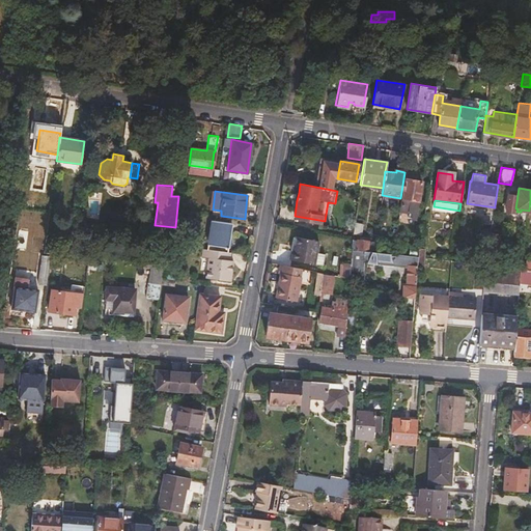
[(212,221),(207,249),(228,252),(229,248),(231,247),(232,240),(230,236),(231,223),(212,221)]
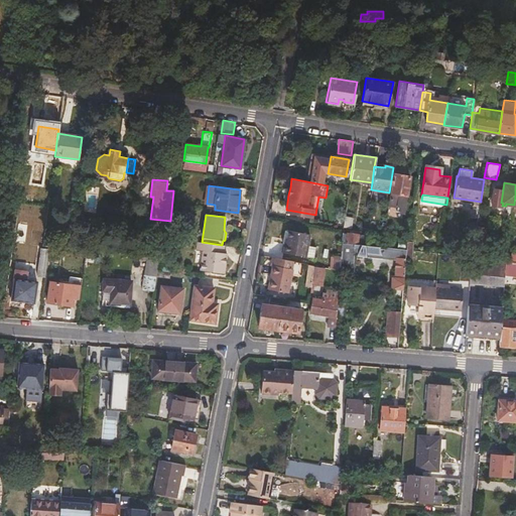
[(20,223),(18,242),(24,243),(27,224),(20,223)]
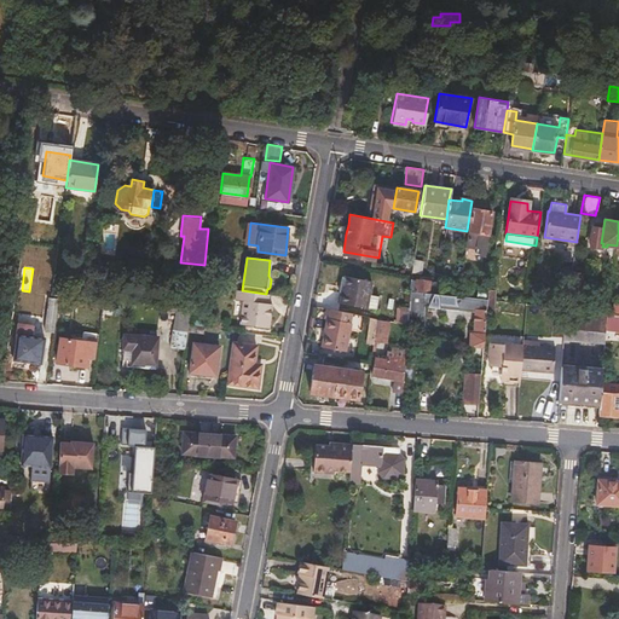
[(572,270),(570,283),(580,284),(583,272),(572,270)]
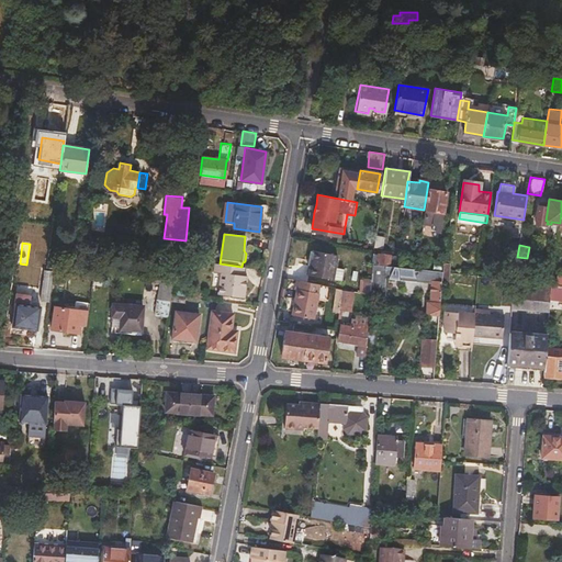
[(337,254),(310,248),(307,263),(310,265),(308,273),(333,278),(337,254)]
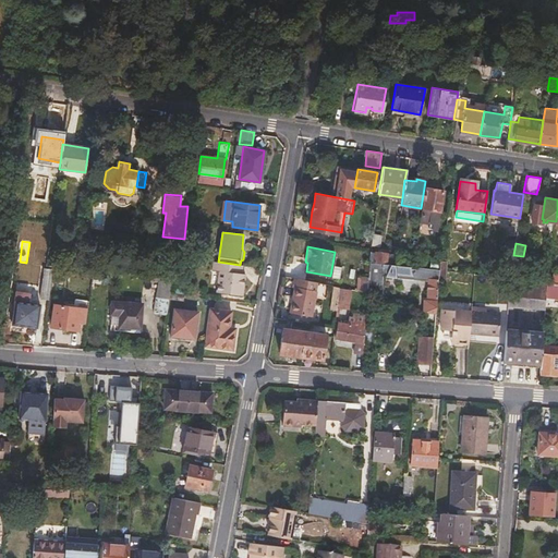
[(388,253),(370,251),(368,262),(392,264),(393,256),(389,256),(388,256),(388,253)]
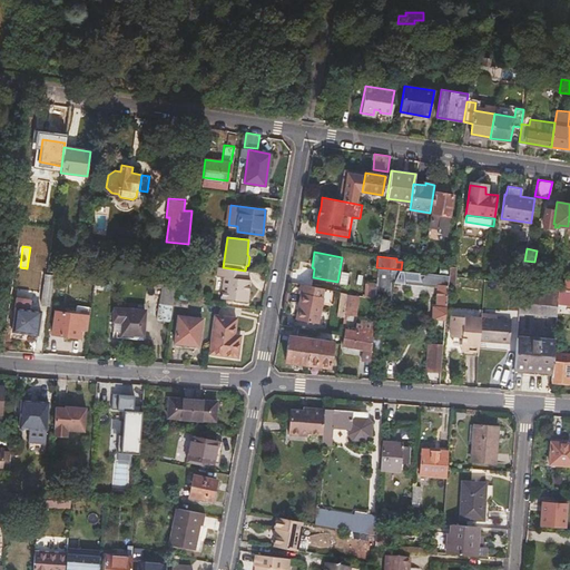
[(223,267),(218,267),(217,275),(224,276),(222,297),(247,301),(251,279),(246,278),(247,271),(245,271),(223,267)]
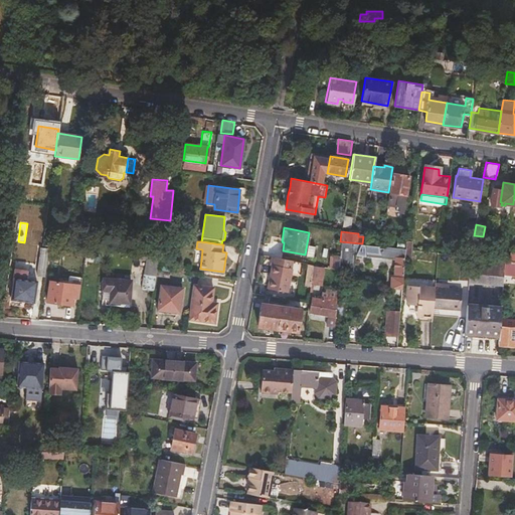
[(389,245),(380,244),(362,243),(340,241),(339,251),(347,252),(348,248),(356,249),(356,253),(364,253),(365,250),(395,253),(394,275),(391,275),(390,286),(402,287),(404,261),(405,247),(389,245)]
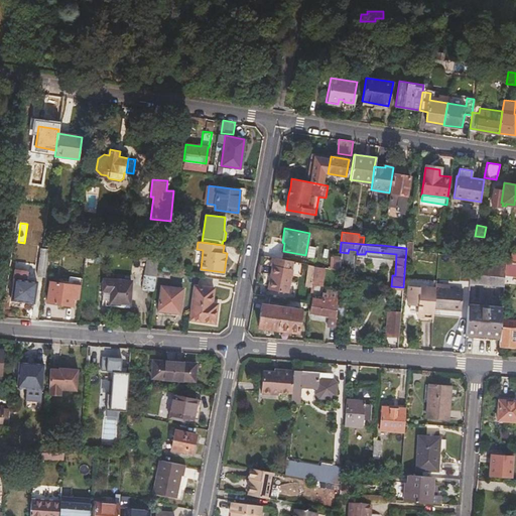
[(36,274),(44,275),(48,248),(39,247),(36,274)]
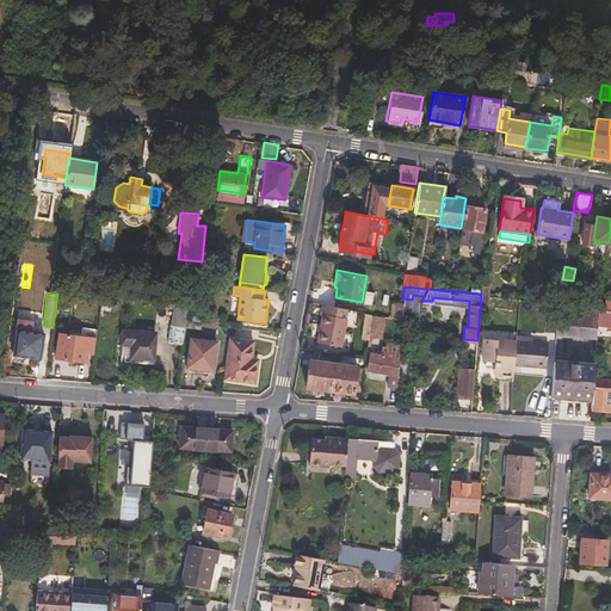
[(170,325),(184,327),(185,320),(189,300),(149,297),(122,295),(121,298),(159,302),(158,307),(172,309),(170,325)]
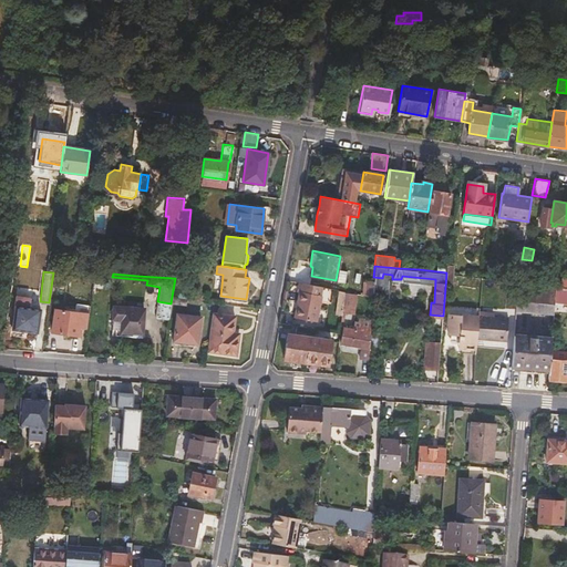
[(373,286),(373,277),(370,277),(369,286),(367,286),(366,291),(363,290),(363,294),(372,295),(373,286)]
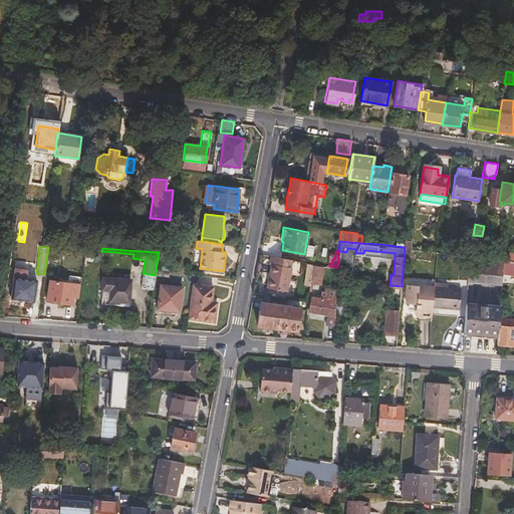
[(504,259),(471,255),(469,279),(502,282),(504,259)]
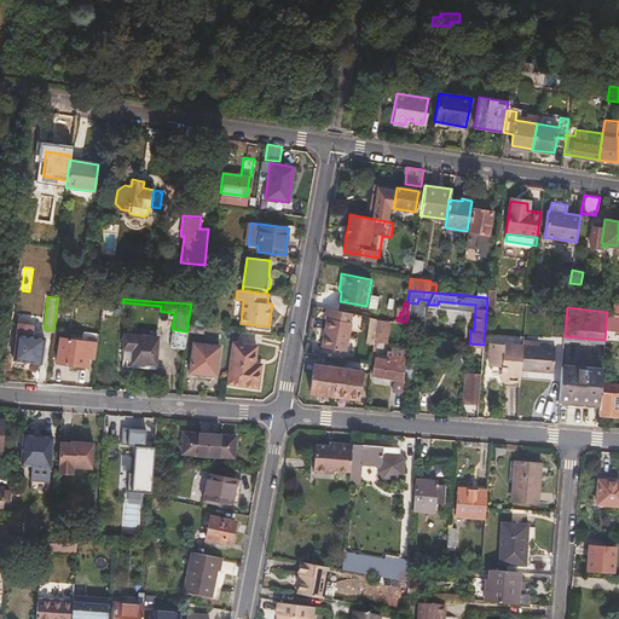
[(328,318),(323,345),(346,350),(352,312),(330,308),(328,318)]
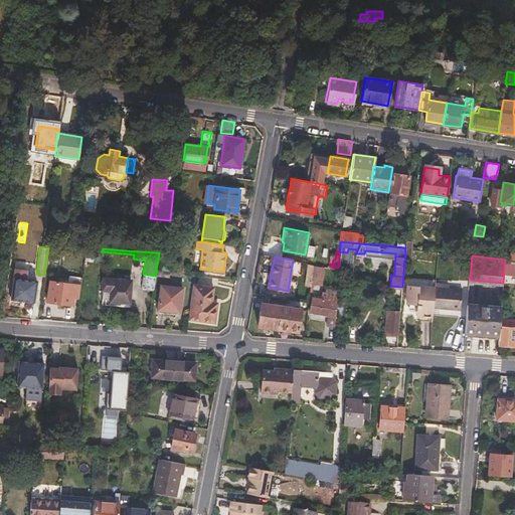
[(514,261),(505,260),(503,283),(503,285),(514,286),(514,283),(514,261)]
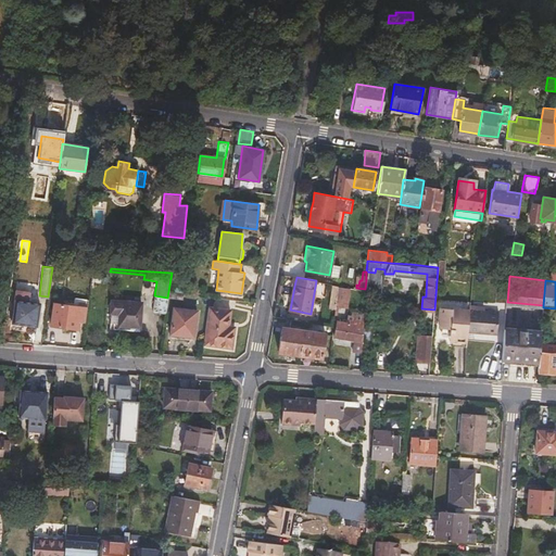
[(339,285),(330,283),(328,306),(336,307),(339,285)]
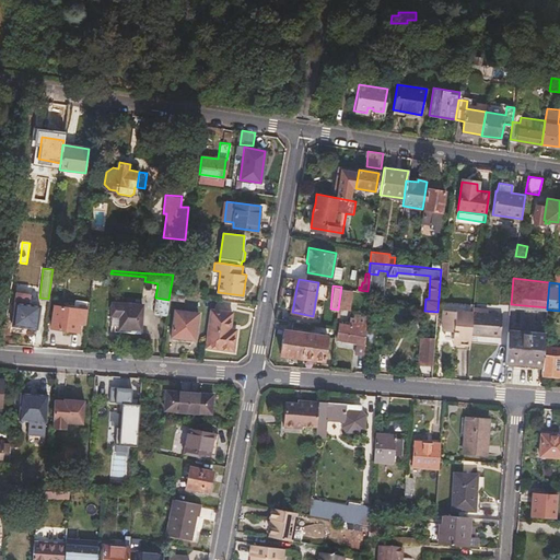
[(338,310),(337,316),(342,316),(343,310),(350,310),(353,289),(341,287),(338,310)]
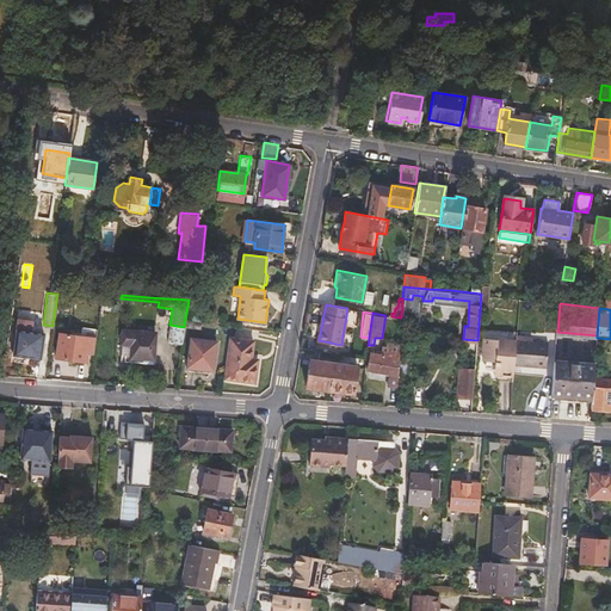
[(31,321),(16,319),(11,353),(38,357),(43,333),(30,331),(31,321)]
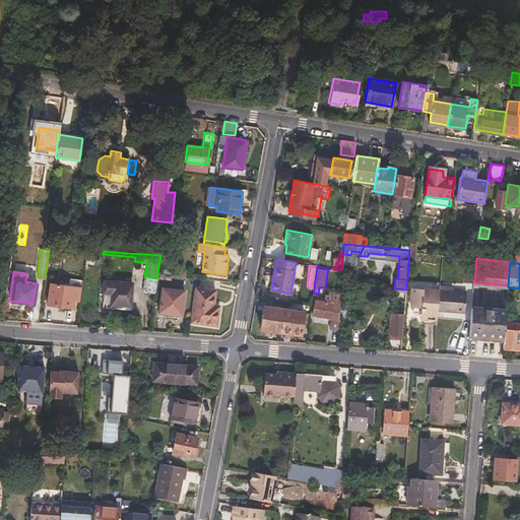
[(132,283),(105,281),(102,308),(130,310),(132,283)]
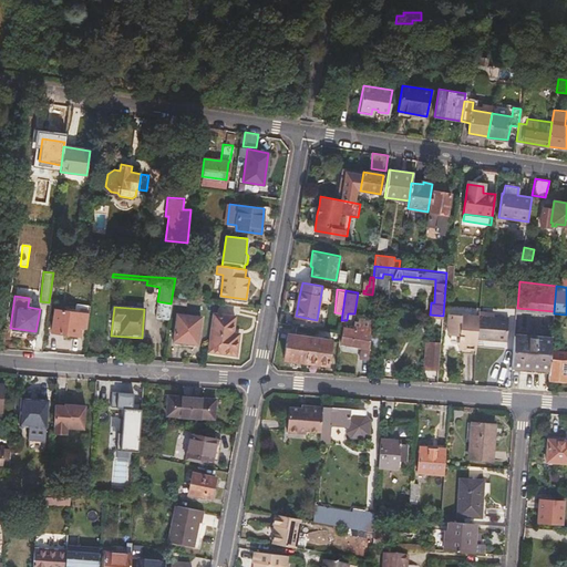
[(81,313),(54,309),(51,331),(78,334),(81,313)]
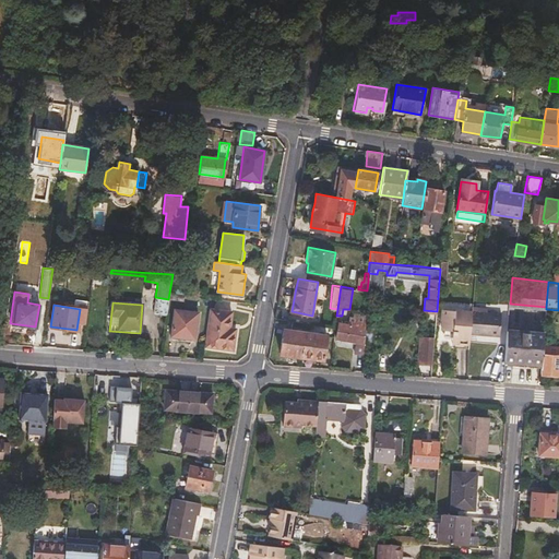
[(456,341),(470,342),(471,331),(473,309),(442,307),(441,318),(442,318),(442,326),(454,329),(453,332),(458,332),(456,341)]
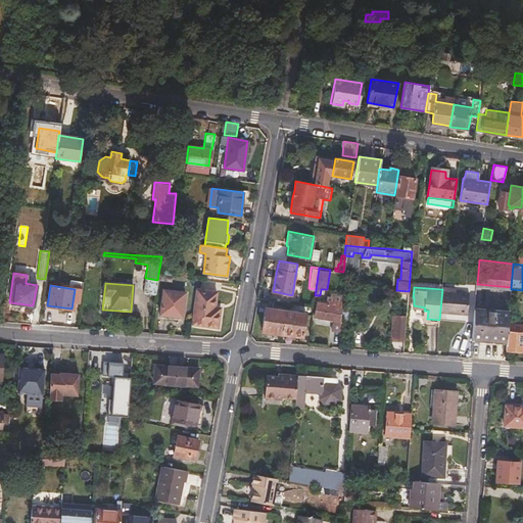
[(196,288),(190,324),(218,327),(221,307),(215,306),(218,291),(196,288)]
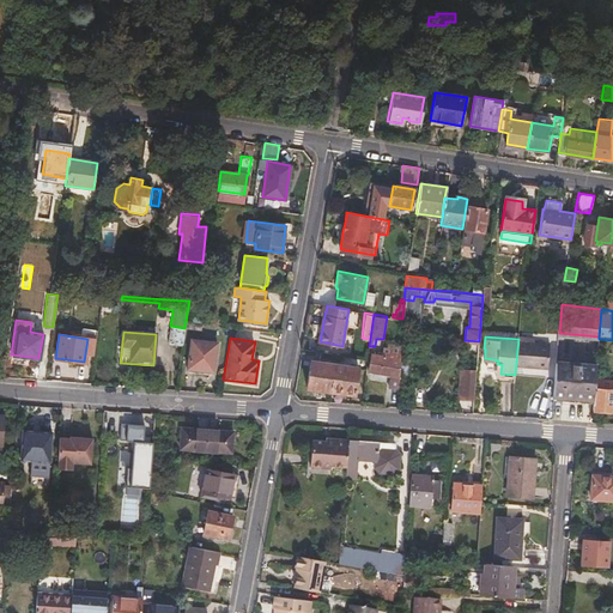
[(550,341),(519,338),(519,339),(516,363),(548,365),(550,341)]
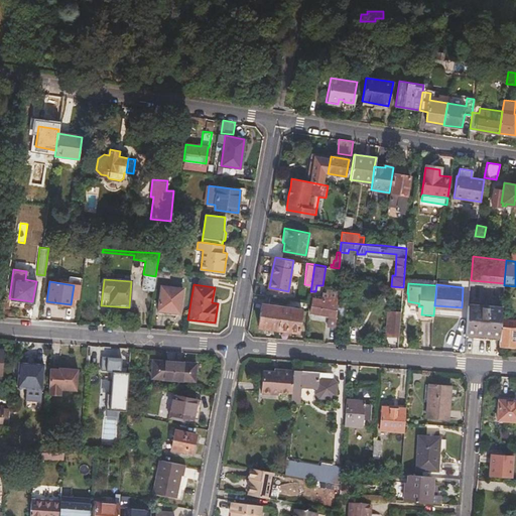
[(182,289),(161,285),(157,312),(178,315),(182,289)]
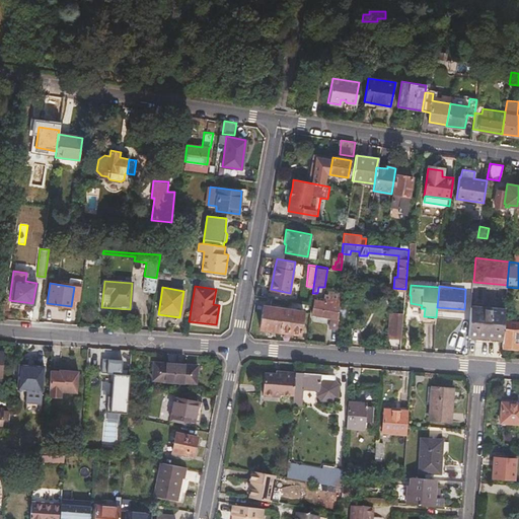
[(271,289),(269,297),(288,300),(290,293),(271,289)]
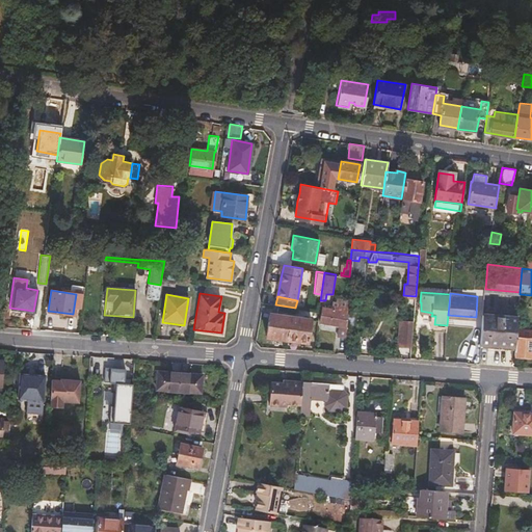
[(320,322),(347,325),(348,308),(321,307),(320,322)]
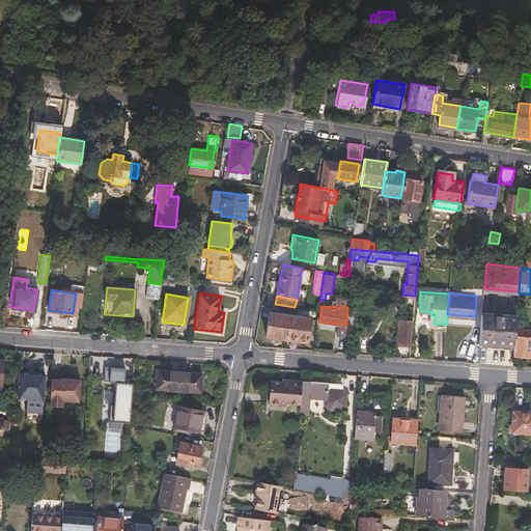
[(310,317),(270,311),(267,334),(286,337),(286,336),(307,339),(310,317)]
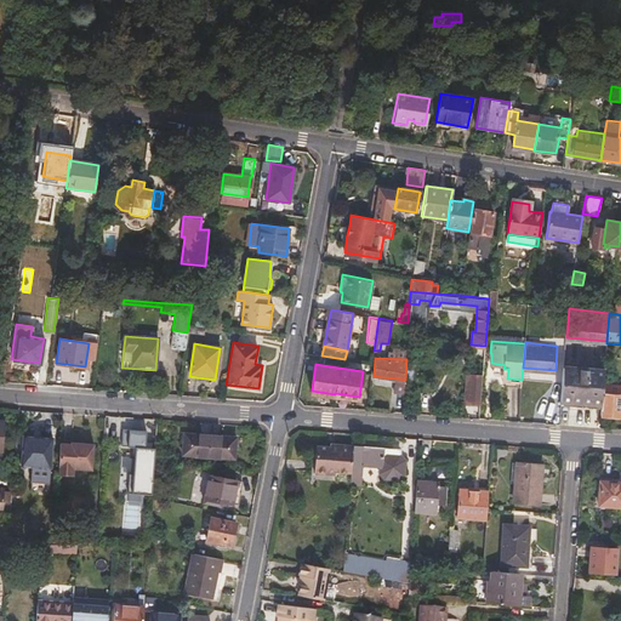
[(604,368),(564,365),(562,399),(602,402),(603,383),(604,368)]
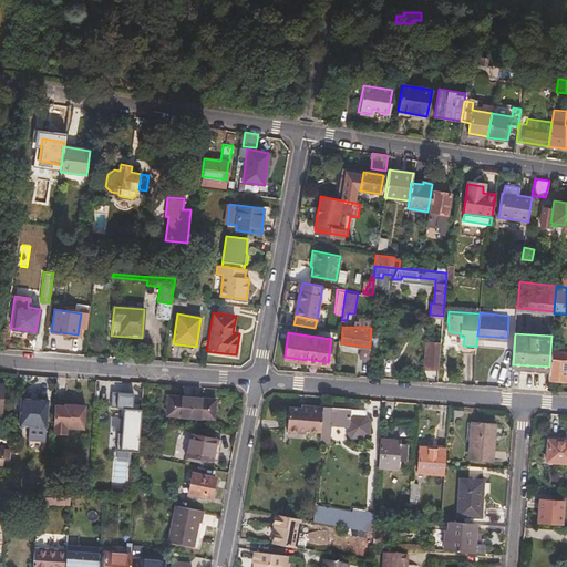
[(429,367),(440,368),(442,340),(431,339),(429,367)]
